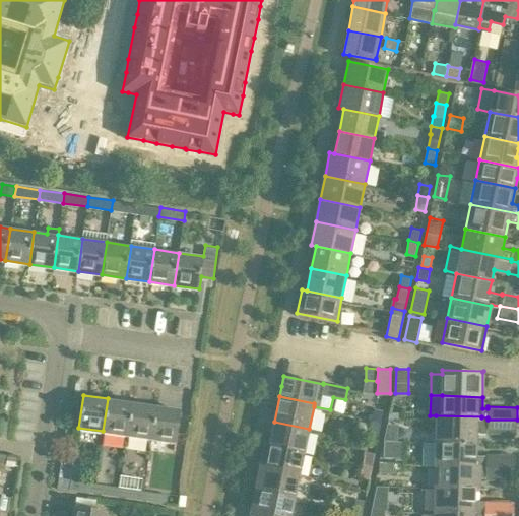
[(108,398),(103,431),(127,435),(132,402),(108,398)]
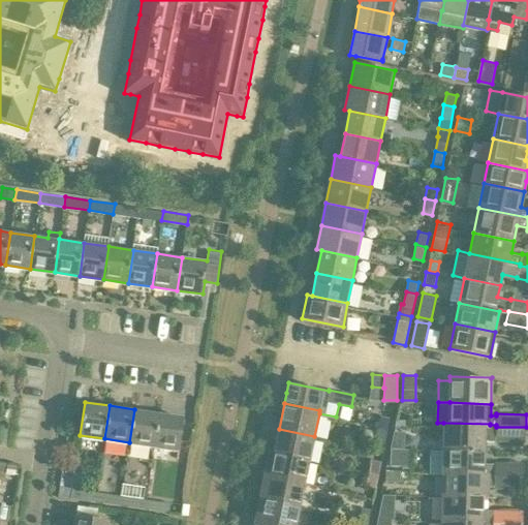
[(134,409),(129,442),(154,445),(159,412),(134,409)]
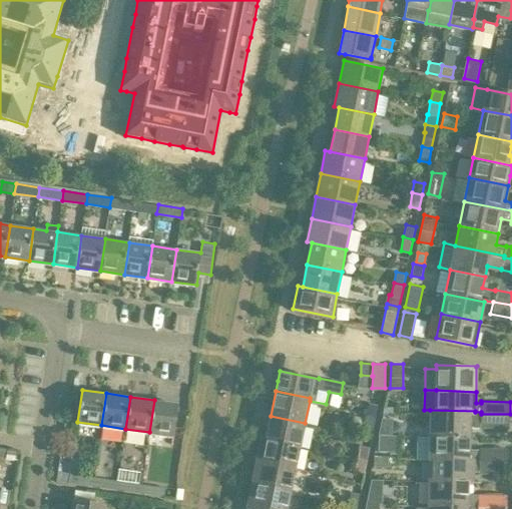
[(154,400),(149,432),(173,436),(178,404),(154,400)]
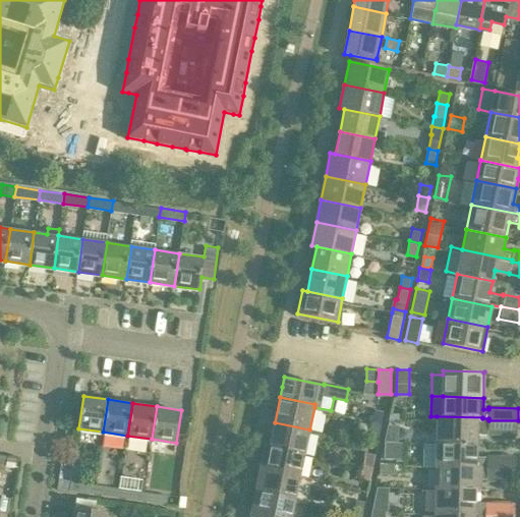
[(372,419),(382,422),(385,410),(374,408),(372,419)]
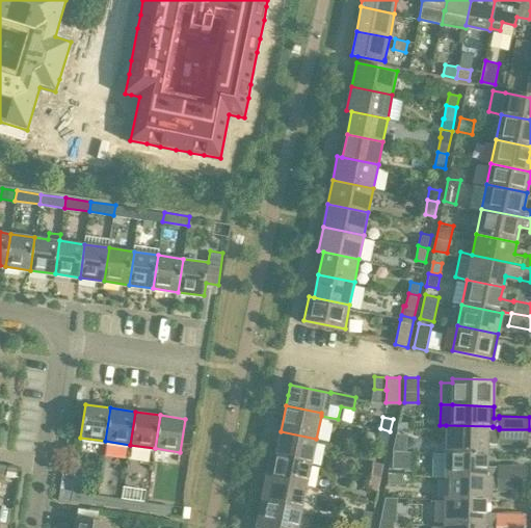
[(493,426),(446,425),(446,450),(487,451),(487,441),(528,442),(529,429),(499,429),(499,427),(493,427),(493,426)]
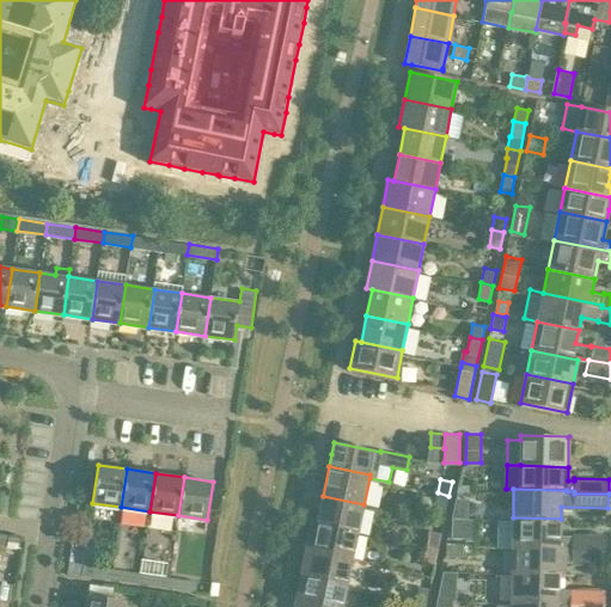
[(448,496),(438,492),(434,510),(446,513),(448,496)]
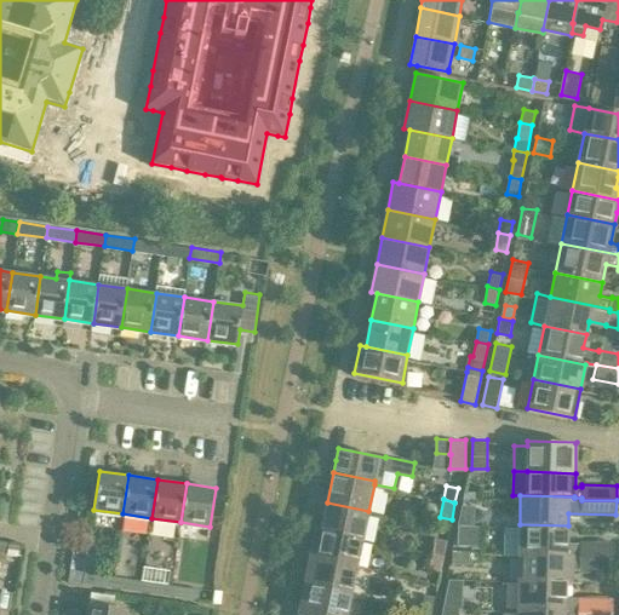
[(327,503),(321,529),(321,530),(362,539),(368,511),(327,503)]
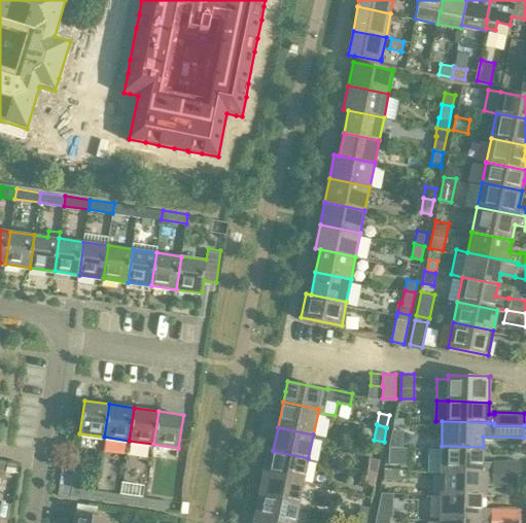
[(404,446),(405,431),(392,430),(389,445),(404,446)]
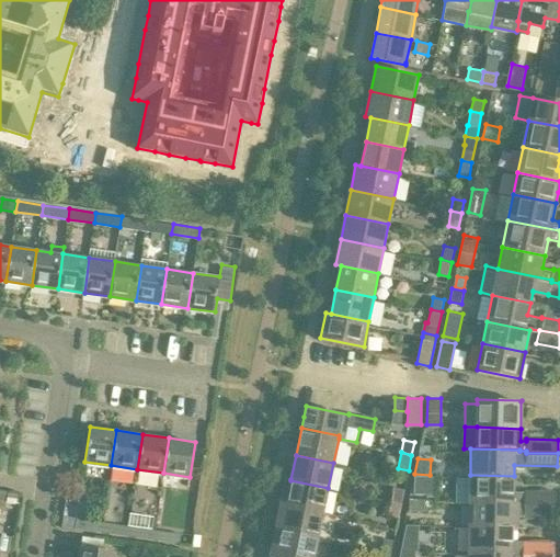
[(432,493),(432,476),(414,475),(414,493),(432,493)]
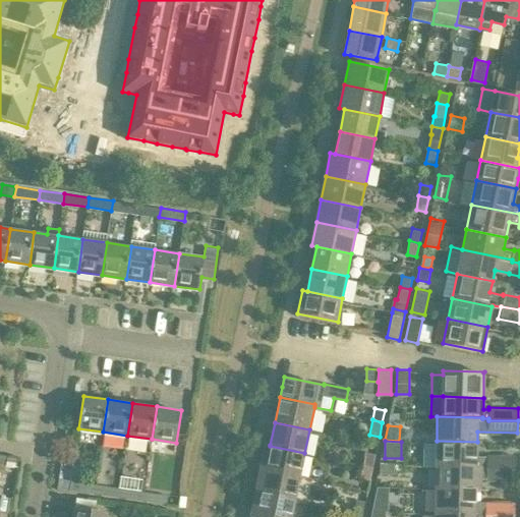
[(437,441),(436,467),(441,467),(441,466),(480,468),(480,466),(512,467),(516,467),(517,455),(512,455),(487,454),(487,455),(477,455),(477,442),(437,441)]
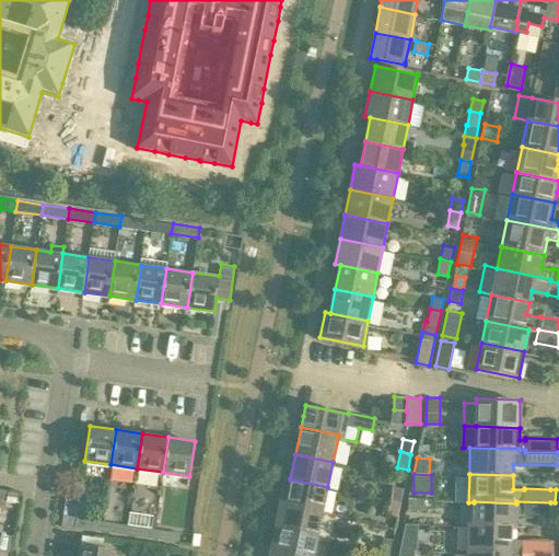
[(286,477),(280,500),(323,510),(327,487),(290,479),(290,478),(286,477)]
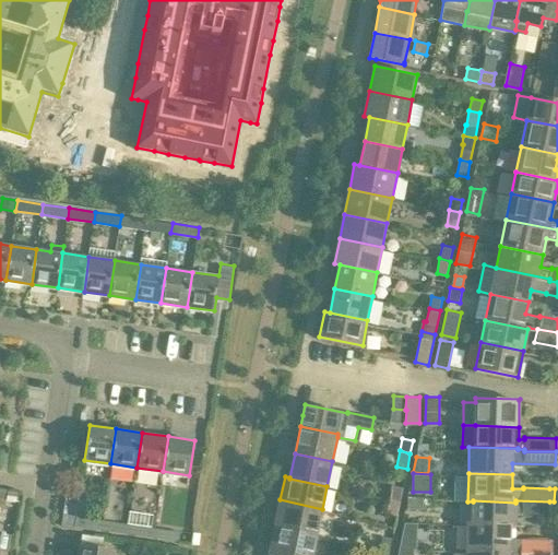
[(390,496),(401,499),(404,486),(393,484),(390,496)]
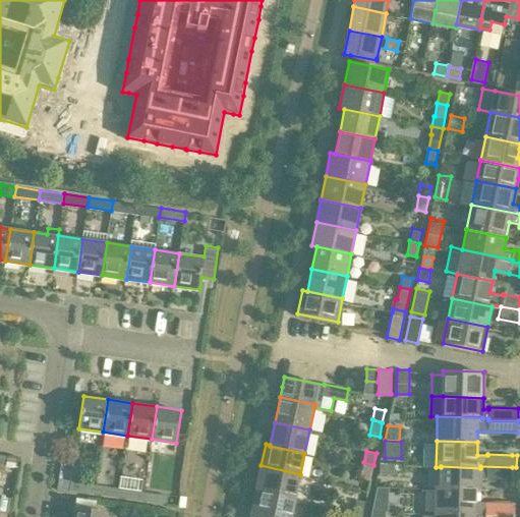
[(0,453),(0,470),(5,471),(6,464),(10,464),(9,466),(14,467),(14,465),(17,465),(18,456),(0,453)]
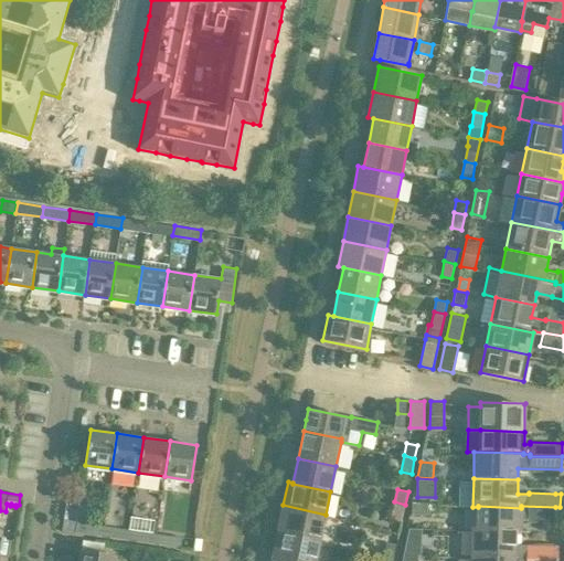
[(405,505),(394,501),(391,518),(402,520),(405,505)]
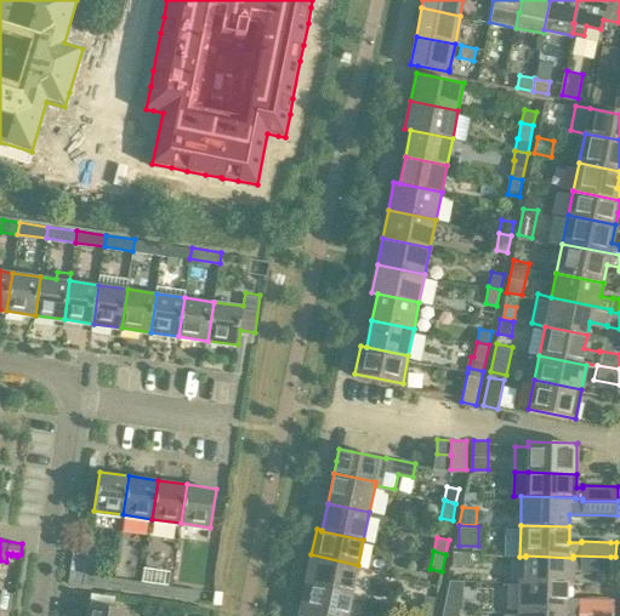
[(311,554),(305,585),(352,594),(358,565),(311,554)]
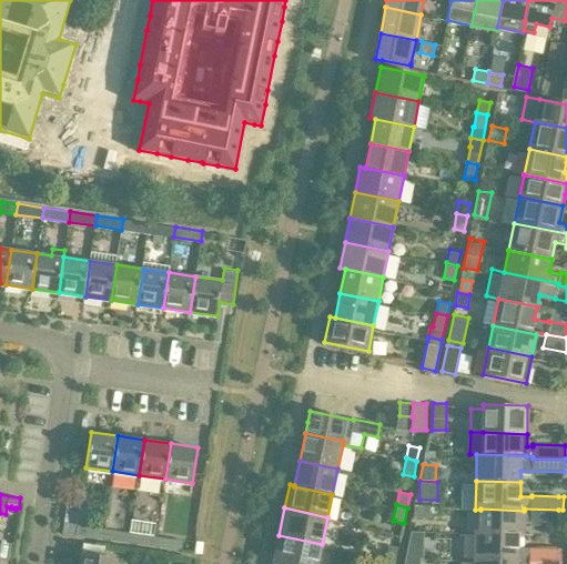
[(481,510),(479,530),(479,531),(519,532),(519,534),(524,534),(525,521),(530,521),(530,522),(557,523),(558,510),(524,509),(524,511),(481,509),(481,510)]
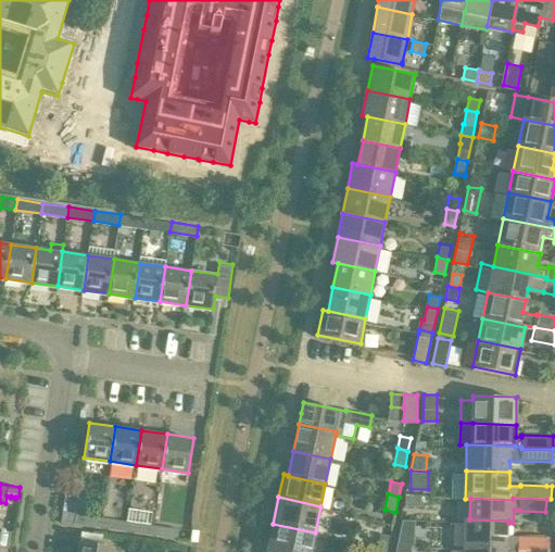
[(101,525),(102,515),(76,511),(75,522),(101,525)]
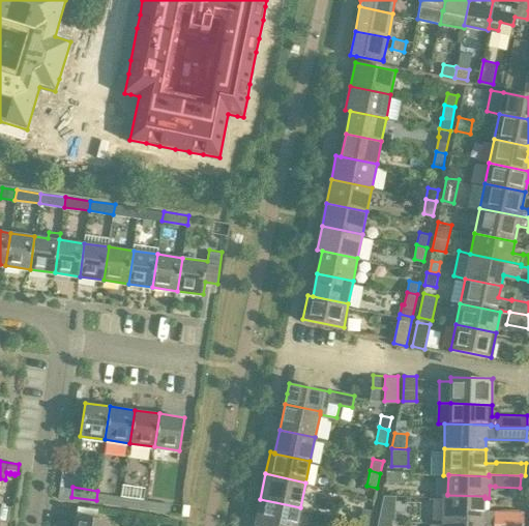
[(97,491),(96,500),(121,504),(122,494),(97,491)]
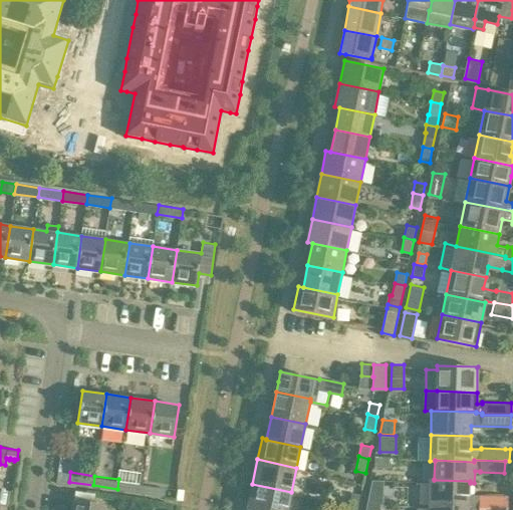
[(369,477),(367,509),(382,509),(383,493),(394,493),(395,479),(369,477)]
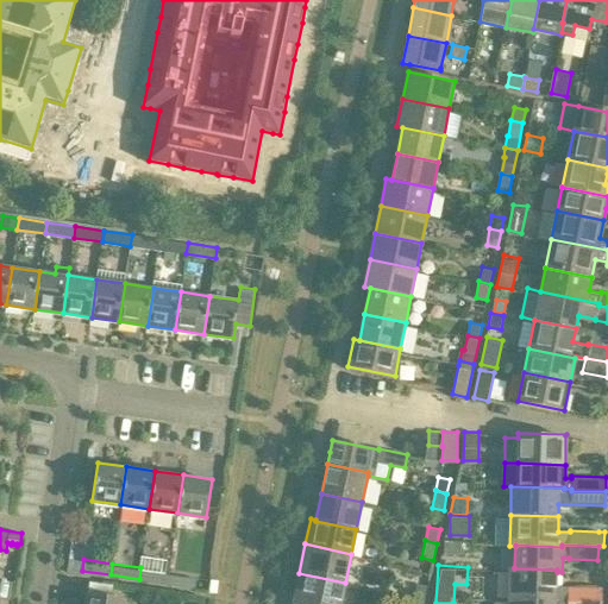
[(140,567),(139,579),(167,583),(169,572),(140,567)]
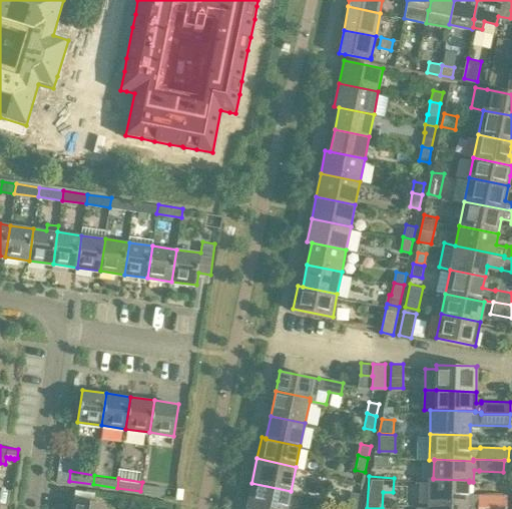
[(429,478),(428,503),(468,505),(502,506),(507,506),(507,494),(503,494),(479,493),(479,495),(468,495),(469,482),(469,480),(433,479),(433,478),(429,478)]
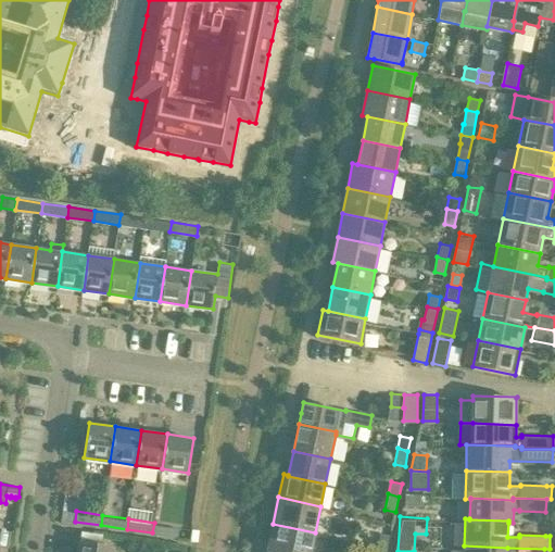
[(180,526),(154,523),(152,532),(178,537),(180,526)]
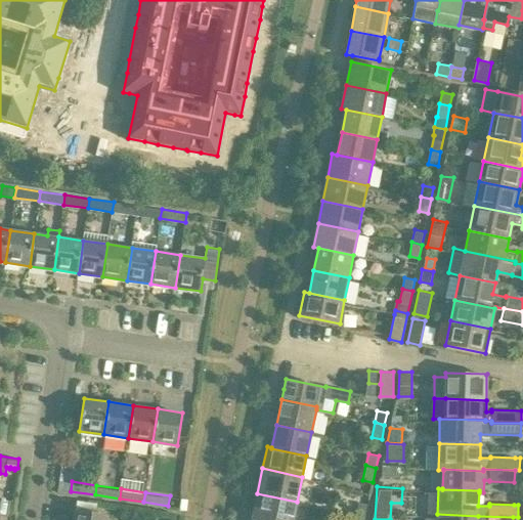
[(293,519),(297,502),(257,493),(252,518),(263,519),(293,519)]
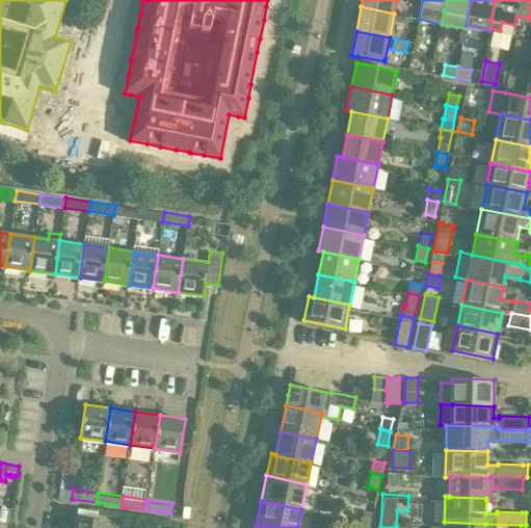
[(364,509),(362,521),(372,523),(374,511),(364,509)]
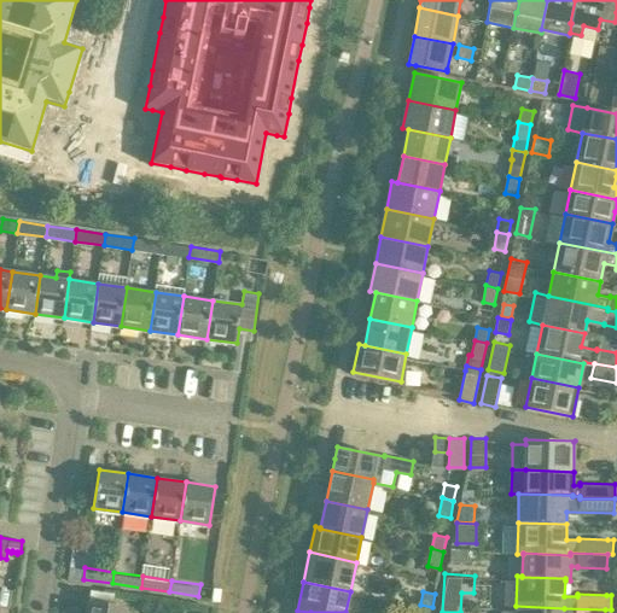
[(89,602),(87,612),(127,612),(128,608),(89,602)]
